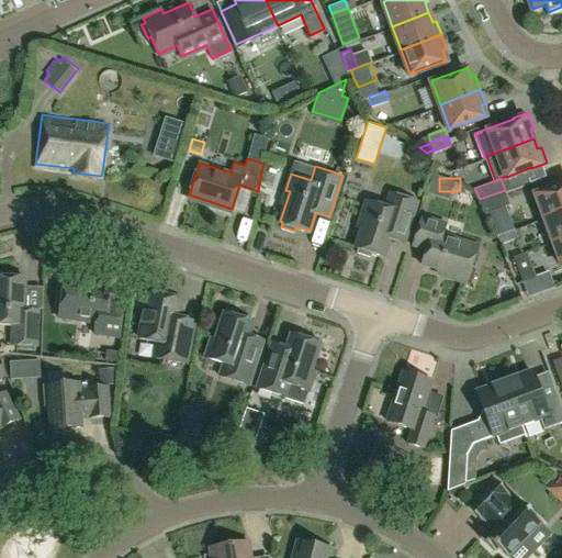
[(544,216),(561,209),(561,181),(536,192),(544,216)]
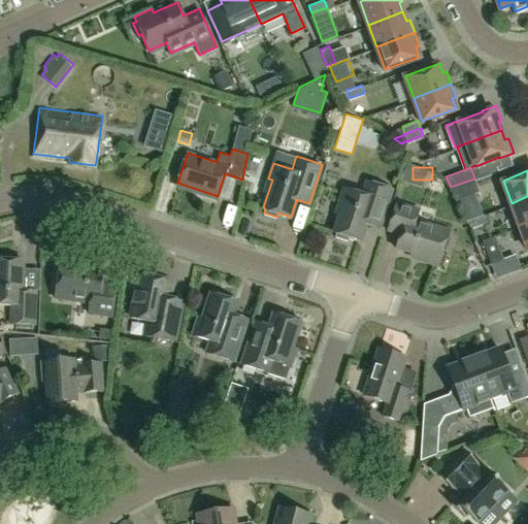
[(392,187),(364,178),(360,191),(343,186),(339,201),(342,202),(334,230),(336,231),(335,235),(349,239),(350,235),(361,239),(366,223),(380,227),(384,215),(392,187)]
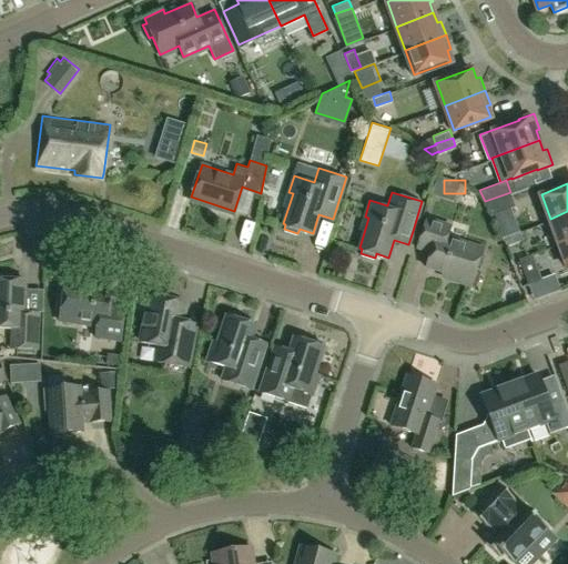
[(510,192),(485,201),(492,213),(515,204),(510,192)]
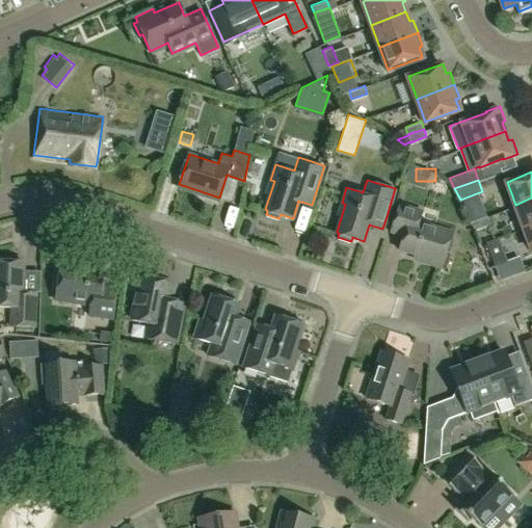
[(524,227),(531,223),(531,198),(515,205),(524,227)]
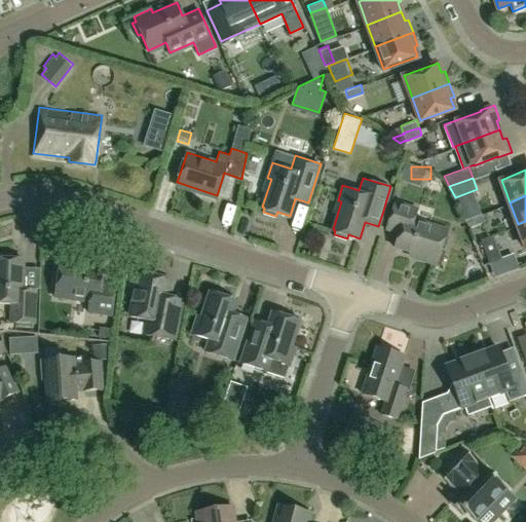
[(428,225),(413,221),(417,207),(395,199),(386,227),(399,231),(395,246),(419,253),(418,257),(437,263),(448,227),(429,222),(428,225)]
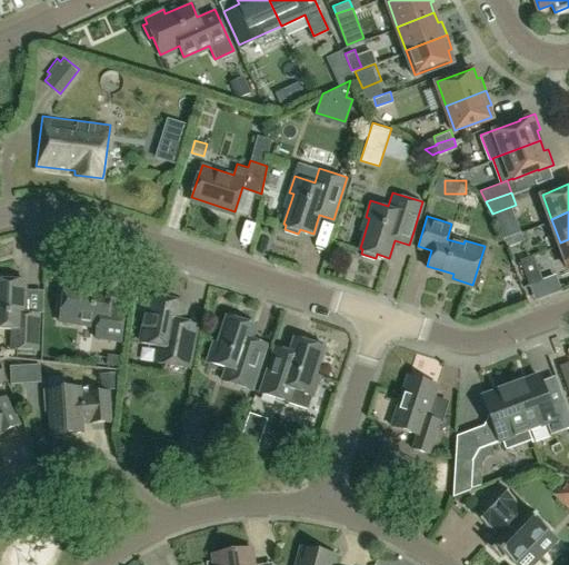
[(507,245),(523,238),(521,230),(505,237),(507,245)]
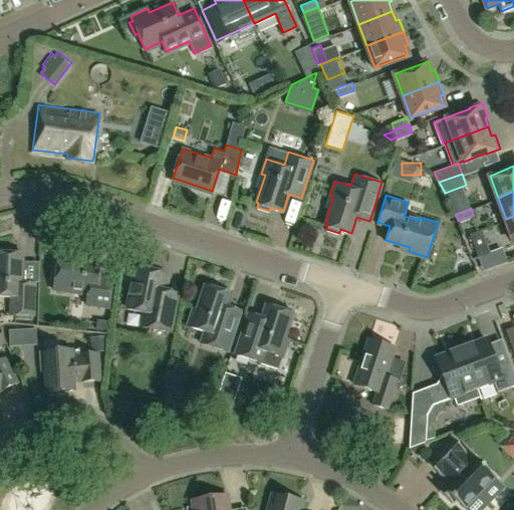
[(478,255),(489,251),(481,228),(470,233),(478,255)]
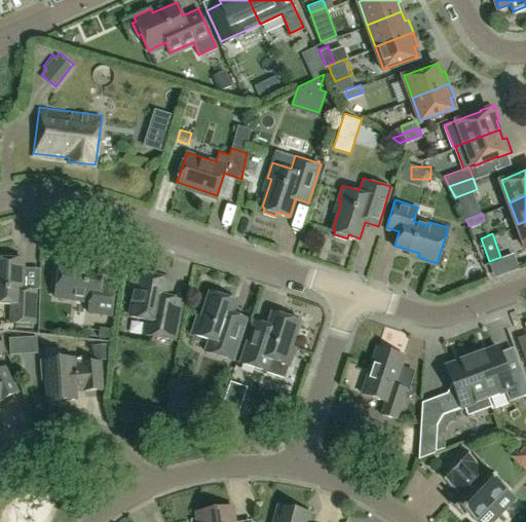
[(11,257),(11,253),(0,252),(0,301),(11,302),(10,321),(35,322),(36,288),(23,288),(24,257),(11,257)]
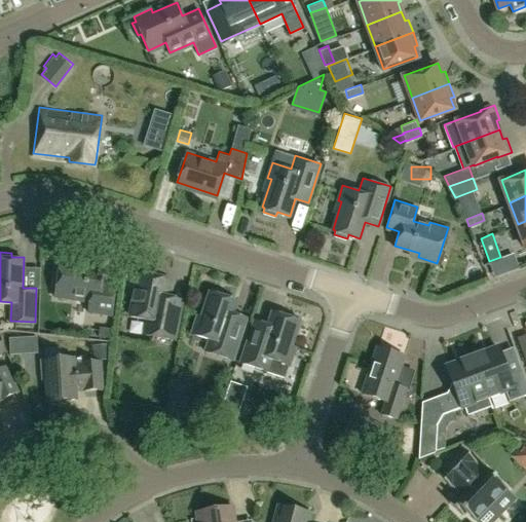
[(112,312),(116,285),(102,283),(104,268),(78,264),(79,260),(61,258),(55,295),(74,297),(75,293),(90,295),(88,309),(112,312)]
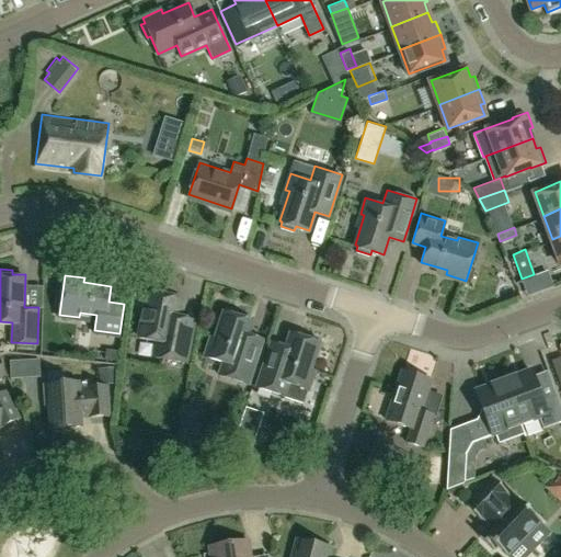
[(194,318),(176,314),(181,295),(164,292),(163,287),(155,286),(152,290),(148,288),(139,333),(155,337),(151,352),(186,359),(194,318)]
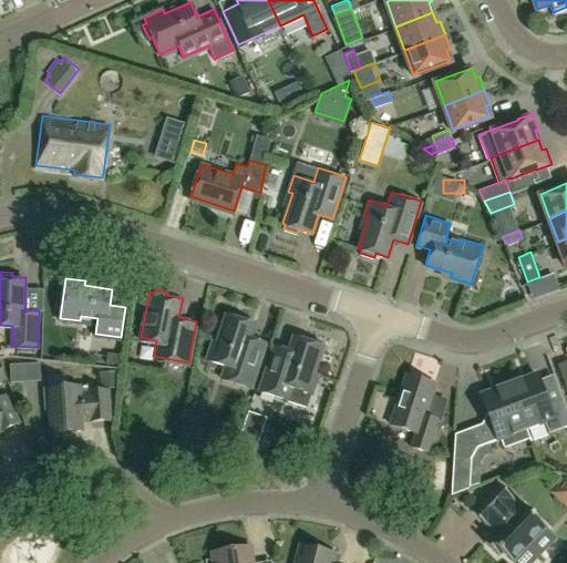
[(244,314),(230,309),(229,314),(226,313),(217,339),(214,338),(207,357),(226,364),(222,376),(251,386),(266,340),(251,336),(256,323),(243,318),(244,314)]
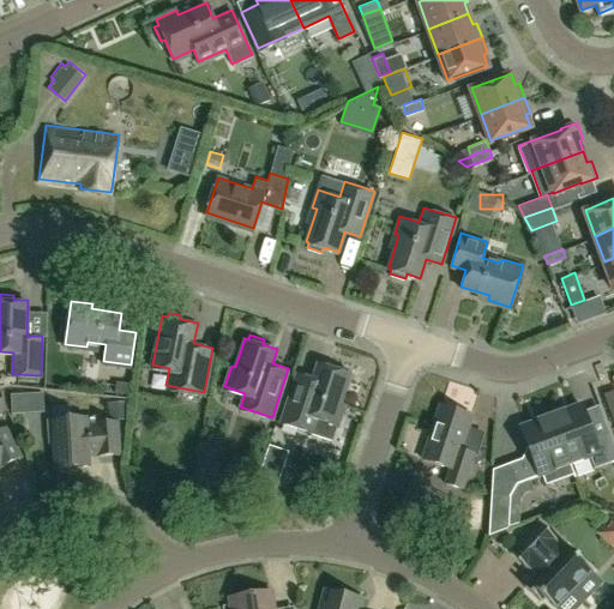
[(332,366),(318,362),(313,377),(298,372),(281,421),(332,436),(336,423),(338,423),(344,403),(341,402),(350,372),(347,372),(349,367),(333,362),(332,366)]
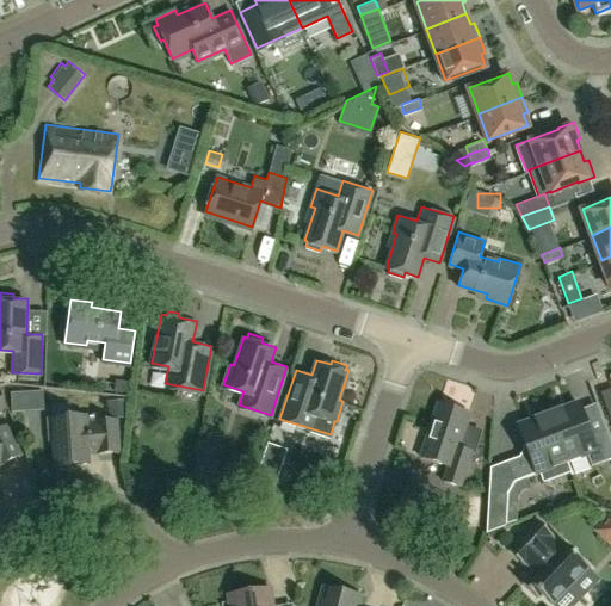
[(610,416),(610,385),(600,390),(610,416)]
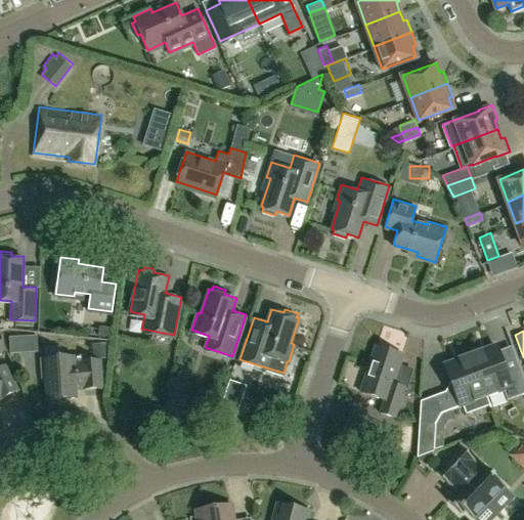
[(470,352),(486,394),(504,388),(507,397),(523,391),(523,377),(520,366),(507,372),(495,343),(470,352)]
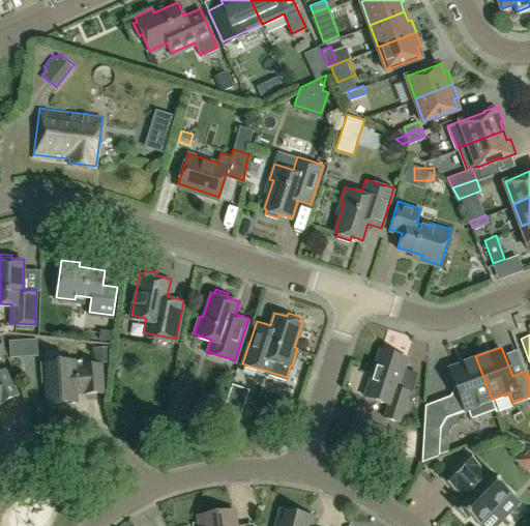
[(400,420),(410,389),(398,386),(407,356),(380,348),(365,395),(388,402),(384,415),(400,420)]
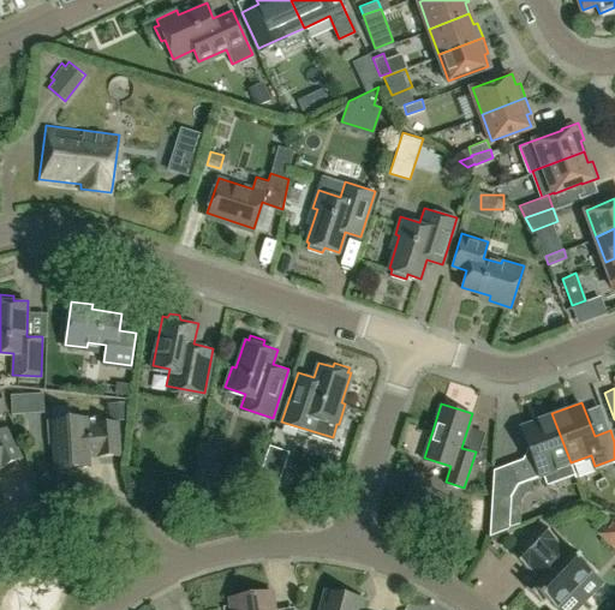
[(511,461),(518,482),(543,473),(547,483),(574,471),(571,462),(551,413),(521,425),(532,454),(524,458),(523,456),(511,461)]
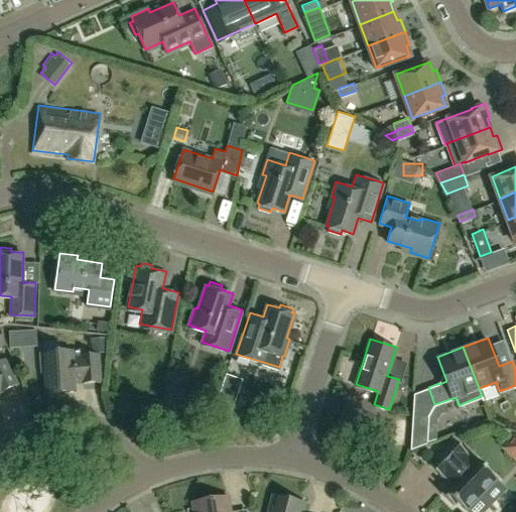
[(82,354),(82,349),(41,351),(42,369),(45,369),(46,391),(50,391),(50,394),(63,393),(63,390),(76,389),(75,378),(82,377),(83,381),(101,379),(99,353),(82,354)]
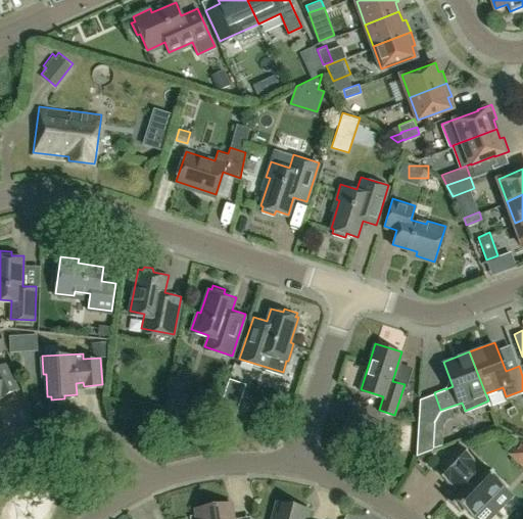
[(17,387),(5,362),(0,365),(0,392),(1,395),(17,387)]
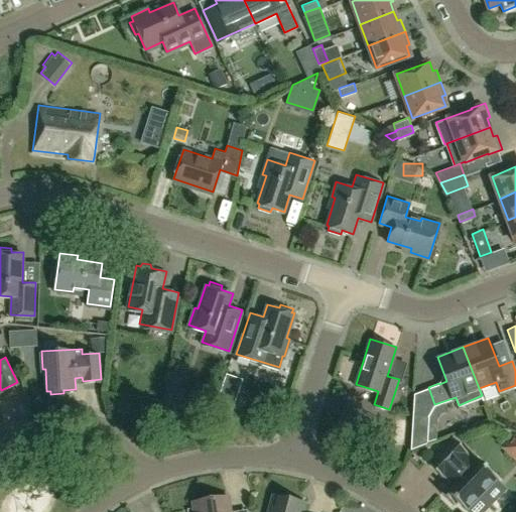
[(242,377),(226,372),(213,411),(232,409),(242,377)]
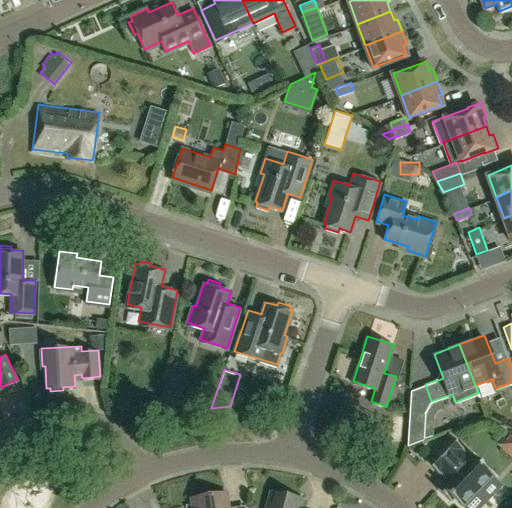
[(175,405),(182,383),(168,379),(161,400),(175,405)]
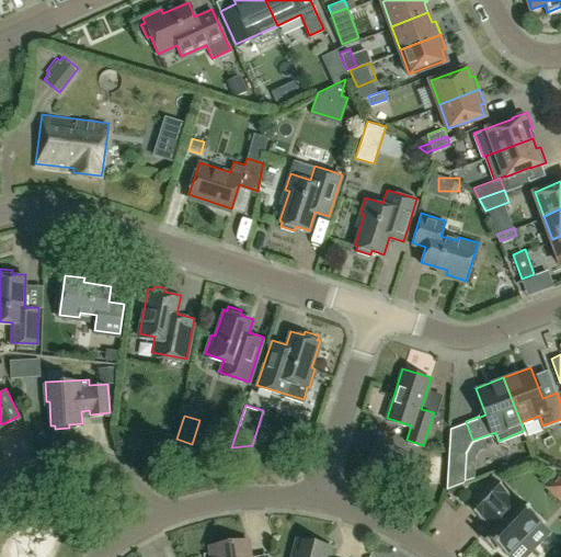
[(412,476),(422,459),(378,434),(369,451),(412,476)]
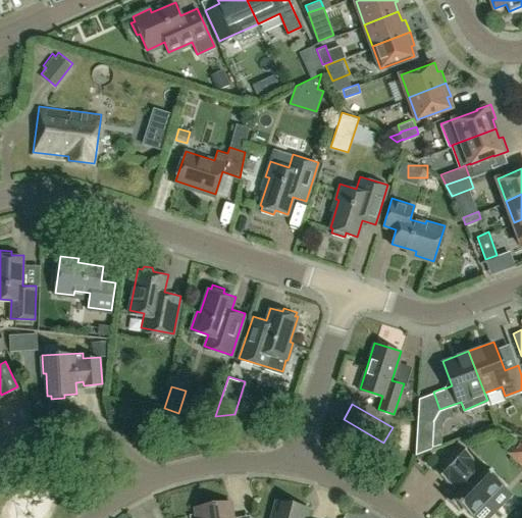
[(433,420),(418,419),(416,454),(431,448),(431,447),(433,420)]
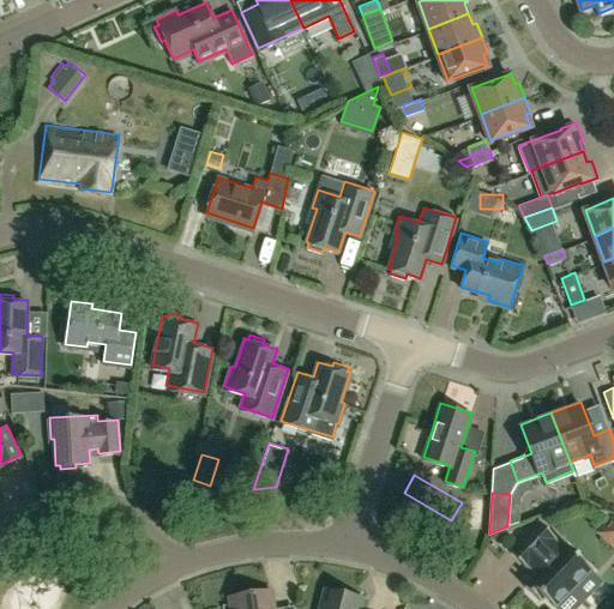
[(613,543),(613,516),(600,530),(613,543)]
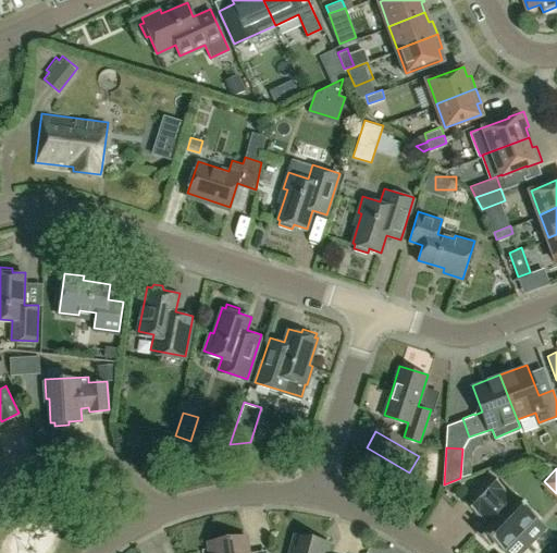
[(535,514),(512,492),(509,495),(502,488),(503,486),(489,472),(462,500),(477,513),(479,511),(486,518),(475,530),(490,543),(494,540),(503,549),(520,530),(525,535),(537,523),(533,517),(535,514)]
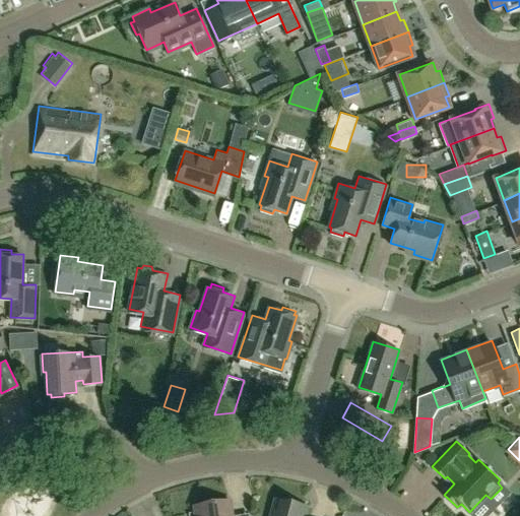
[(302,515),(305,505),(277,498),(272,515),(302,515)]
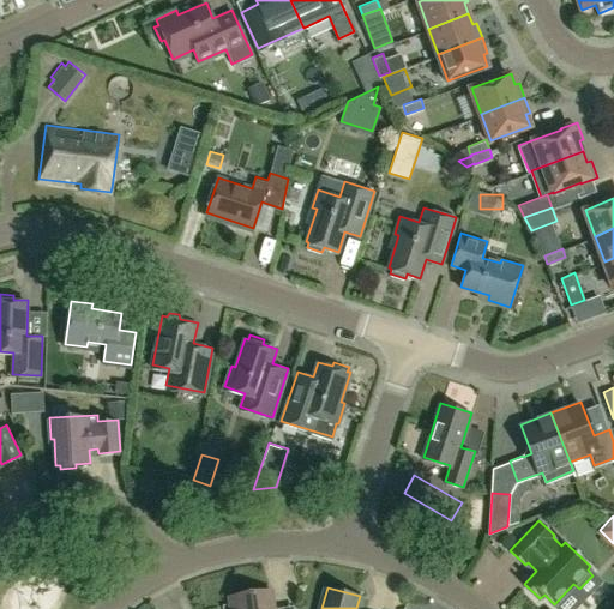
[(272,608),(270,589),(230,595),(233,608),(272,608)]
